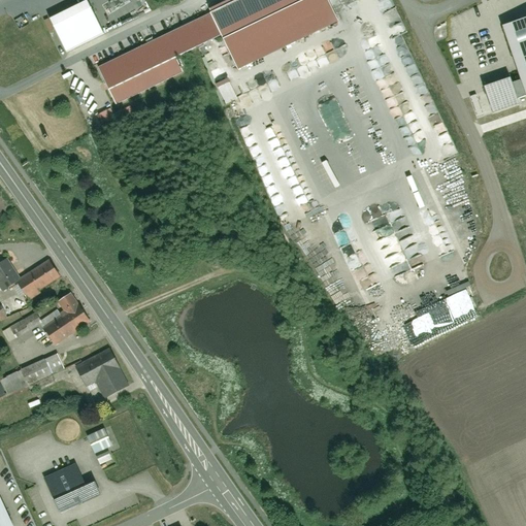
[(181,72),(173,57),(222,34),(238,68),(338,21),(328,0),(233,0),(211,10),(162,34),(156,36),(97,64),(114,102),(181,72)]
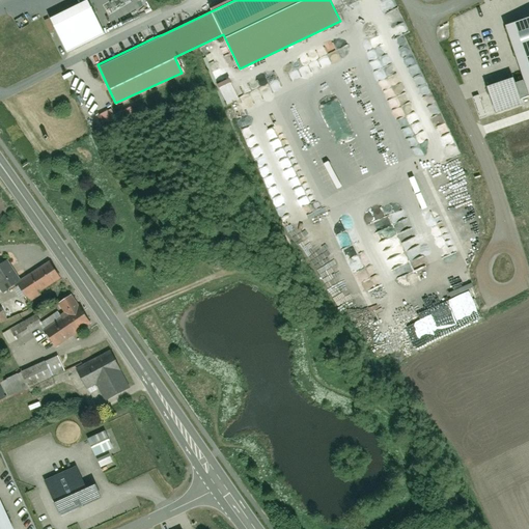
[(528,94),(528,17),(504,26),(528,94)]
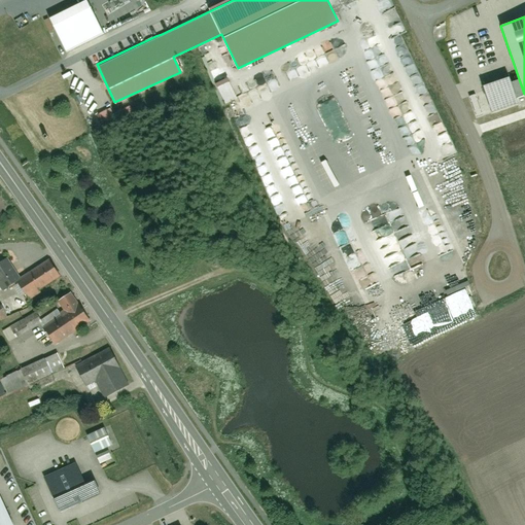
[(515,102),(506,76),(482,83),(490,109),(515,102)]
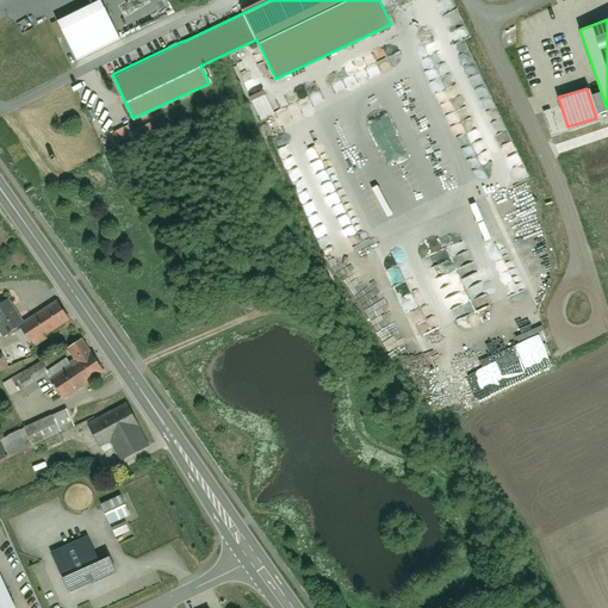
[(252,98),(260,118),(274,113),(266,93),(252,98)]
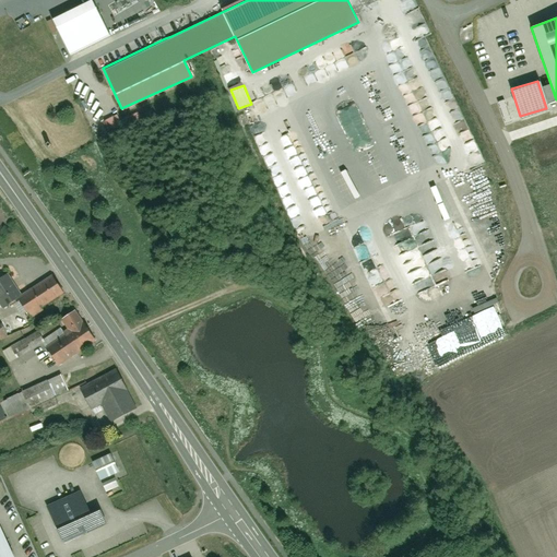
[(106,120),(111,131),(139,119),(134,107),(106,120)]
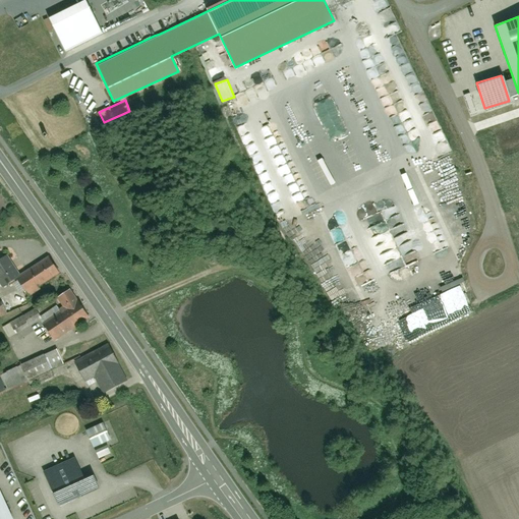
[(51,254),(19,273),(9,255),(0,261),(0,284),(11,303),(62,273),(51,254)]
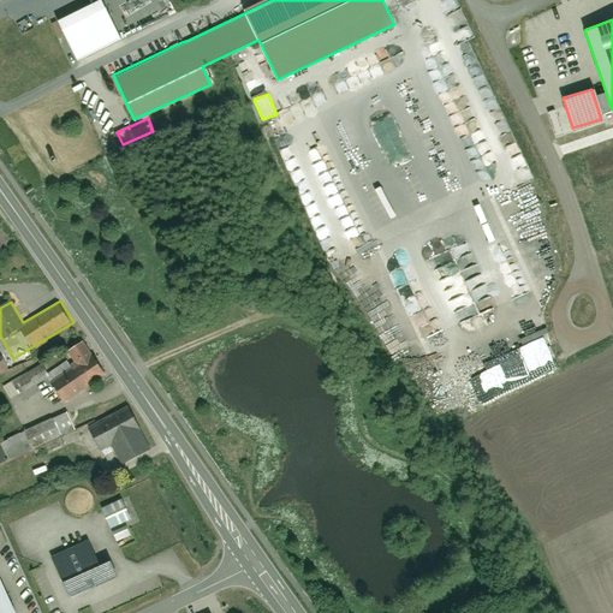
[(95,352),(94,353),(84,339),(66,352),(75,365),(49,381),(63,403),(108,374),(95,352)]
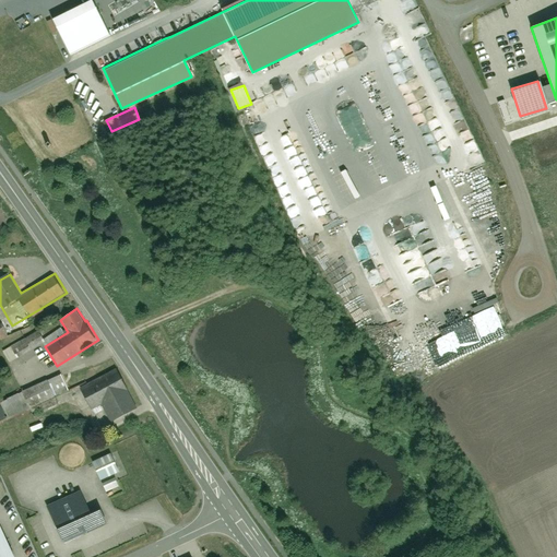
[(103,401),(110,421),(134,411),(126,390),(129,389),(119,368),(79,388),(89,407),(103,401)]
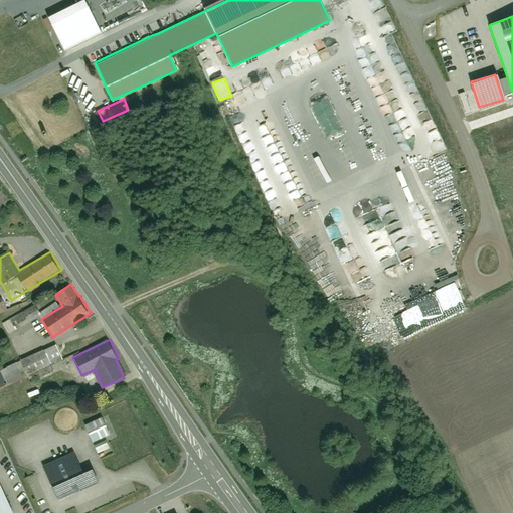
[(42,348),(48,363),(62,357),(55,342),(42,348)]
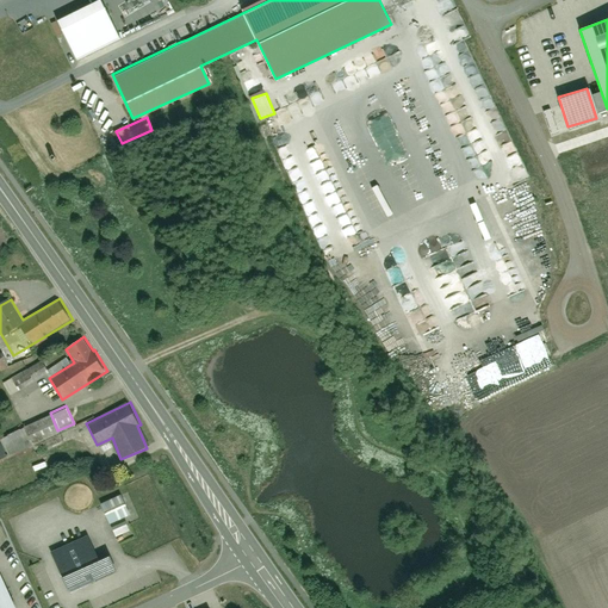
[(26,459),(32,476),(49,471),(43,453),(26,459)]
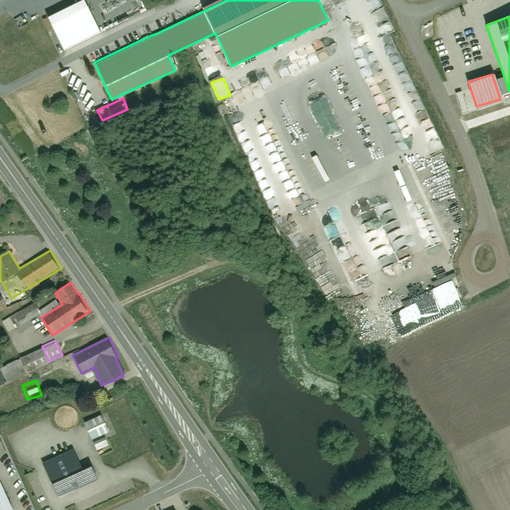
[(95,443),(106,468),(149,449),(139,428),(124,396),(104,405),(117,433),(95,443)]
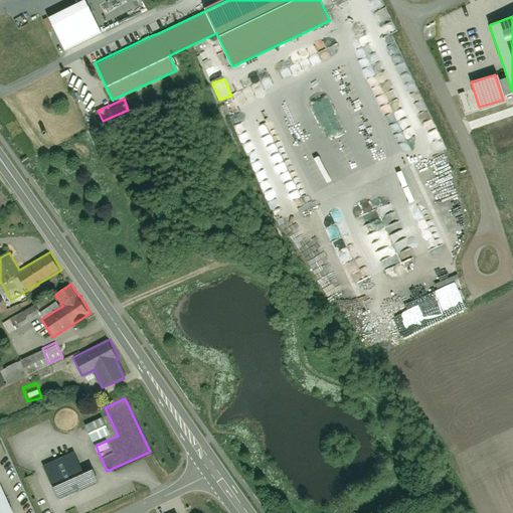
[(84,424),(91,441),(109,434),(103,417),(84,424)]
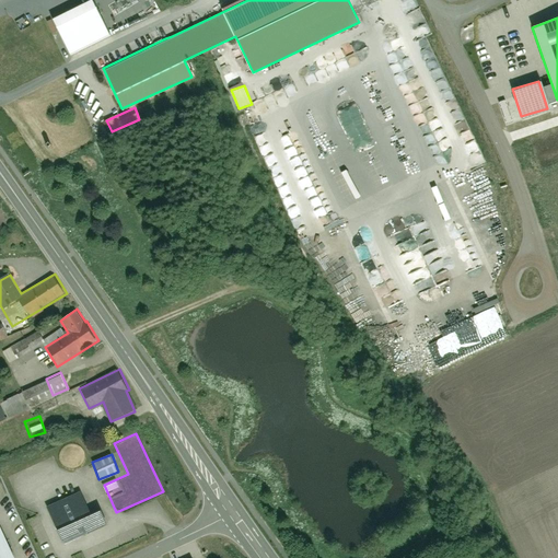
[(78,492),(64,498),(67,507),(81,501),(78,492)]
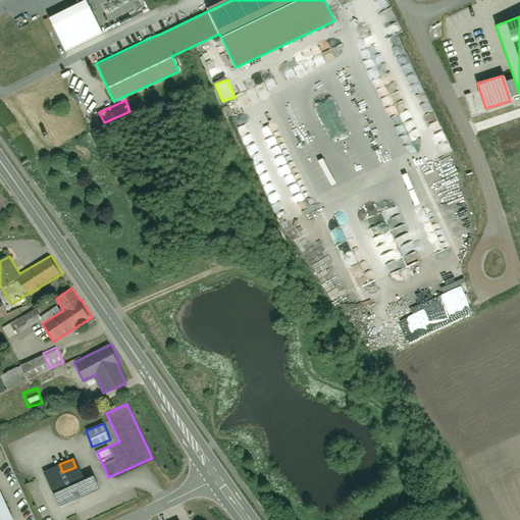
[(52,480),(61,504),(93,490),(84,468),(52,480)]
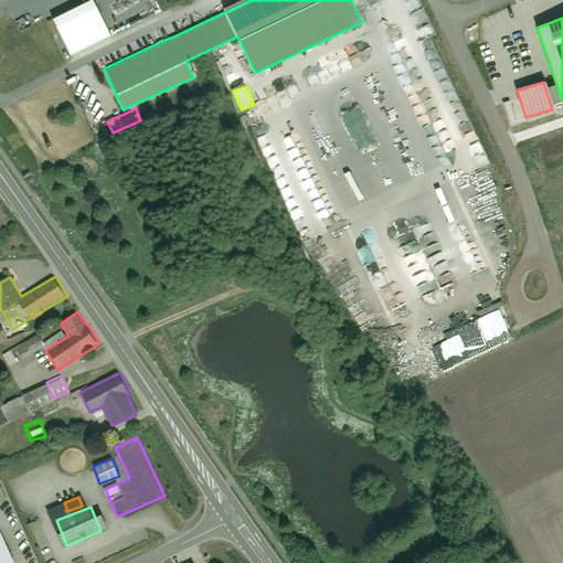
[(0,562),(19,562),(7,529),(0,531),(0,562)]
